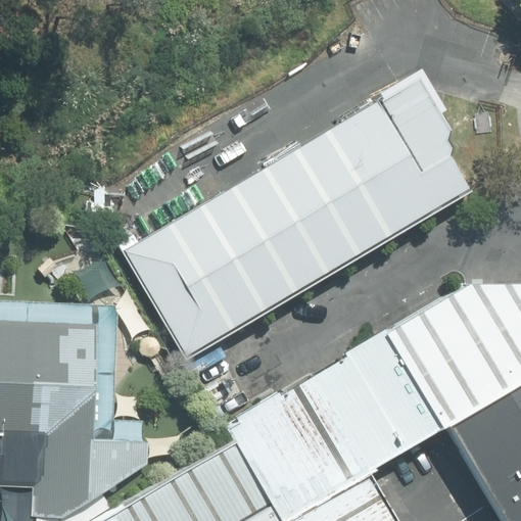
[(414,82),(110,256),(171,360),(473,185),(414,82)]
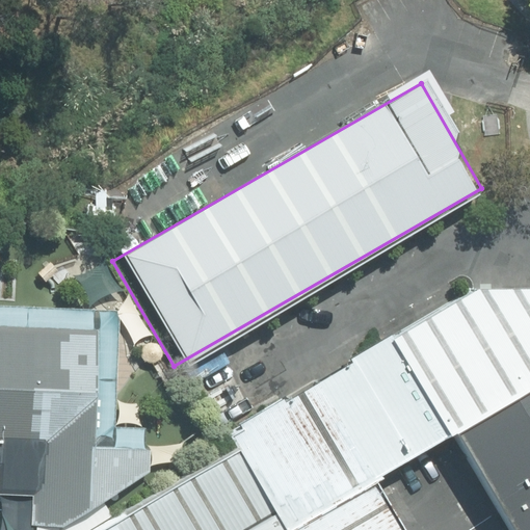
[(529,297),(464,295),(229,431),(242,454),(287,529),(306,529),(377,491),(372,481),(449,439),(529,392),(529,297)]
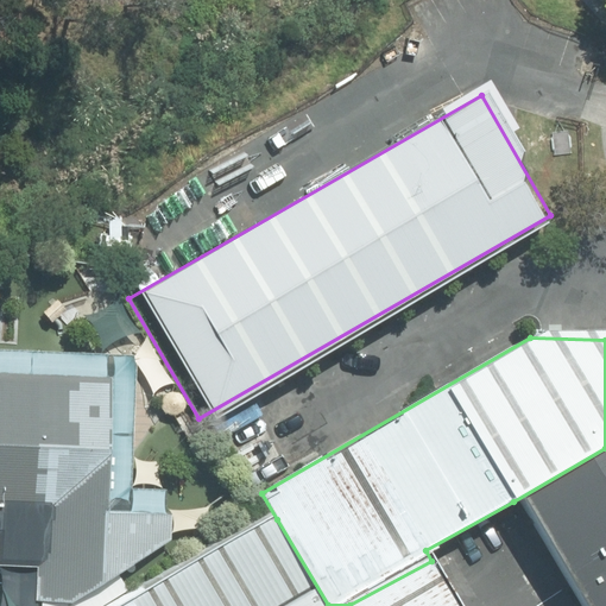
[(0,591),(118,599),(133,368),(0,359),(0,591)]
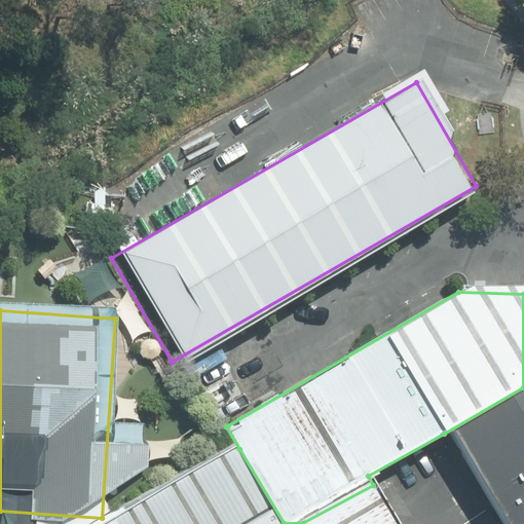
[(523,523),(523,387),(444,434),(496,523),(523,523)]
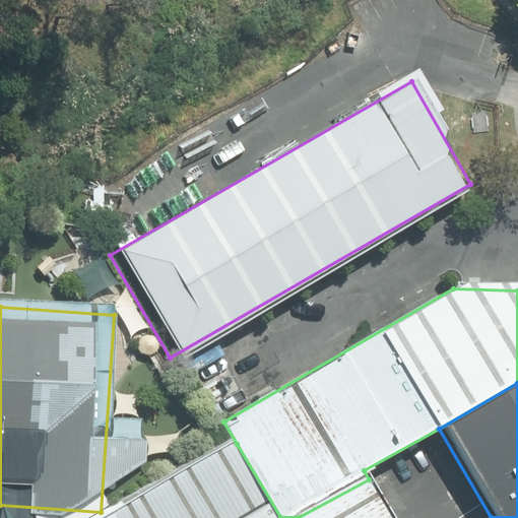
[(111,517),(280,517),(237,444),(111,517)]
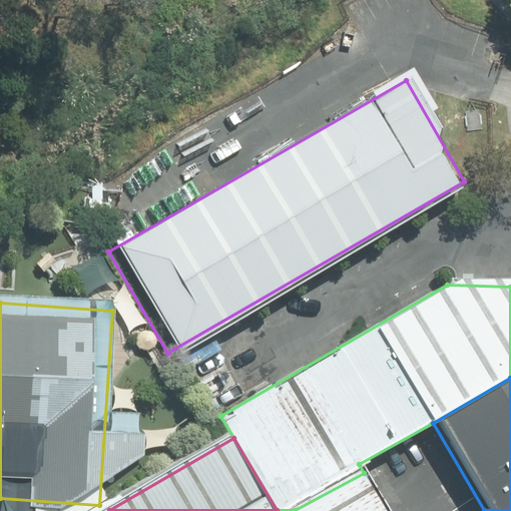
[(385,510),(364,473),(295,510),(385,510)]
